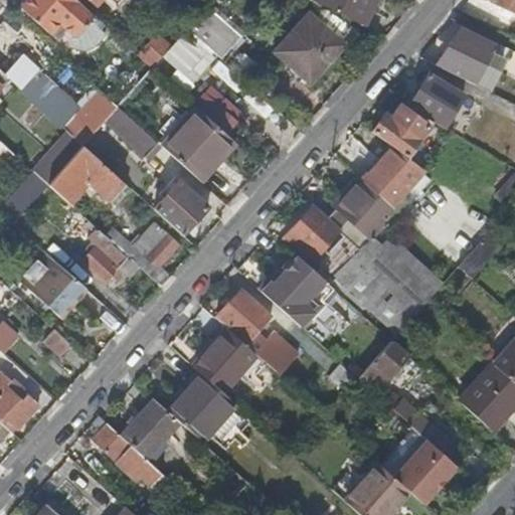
[(94,16),(75,0),(27,0),(20,8),(51,36),(60,25),(74,38),(94,16)]
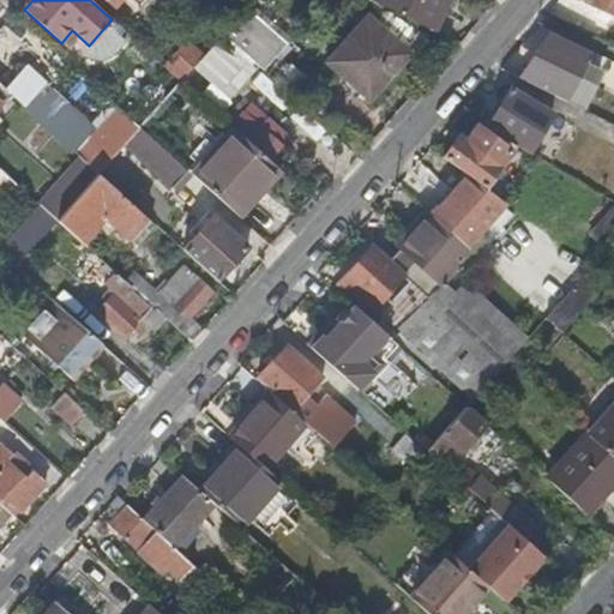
[(375,0),(434,29),(447,0),(375,0)]
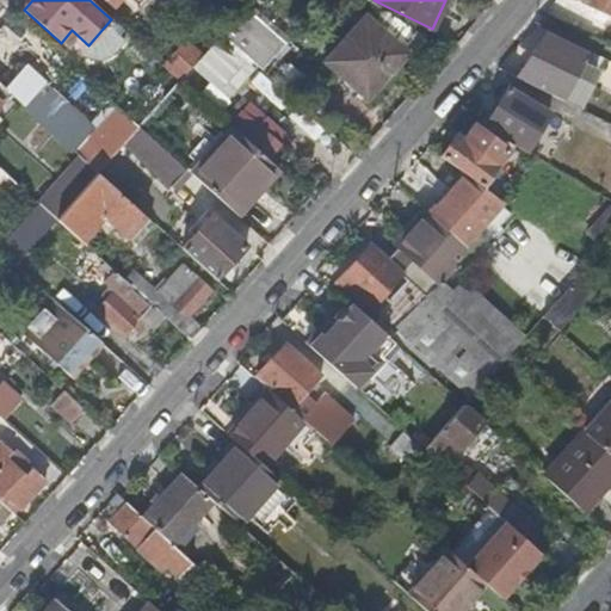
[(605,14),(610,16),(610,0),(578,0),(582,2),(581,2),(596,10),(605,14)]
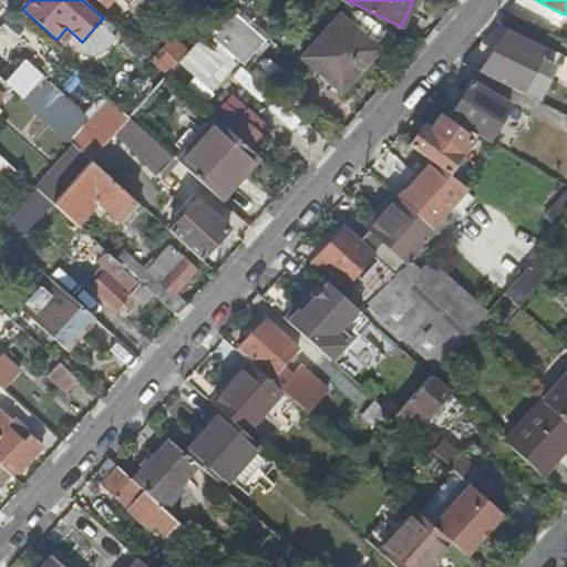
[(265,41),(227,8),(213,23),(205,32),(207,33),(217,43),(241,65),(265,41)]
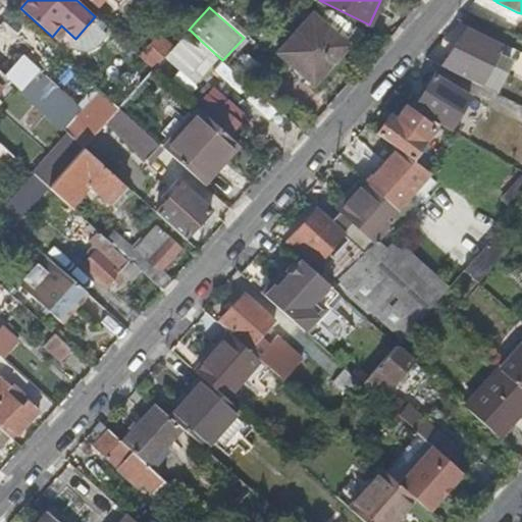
[(517,12),(509,8),(506,13),(514,17),(517,12)]
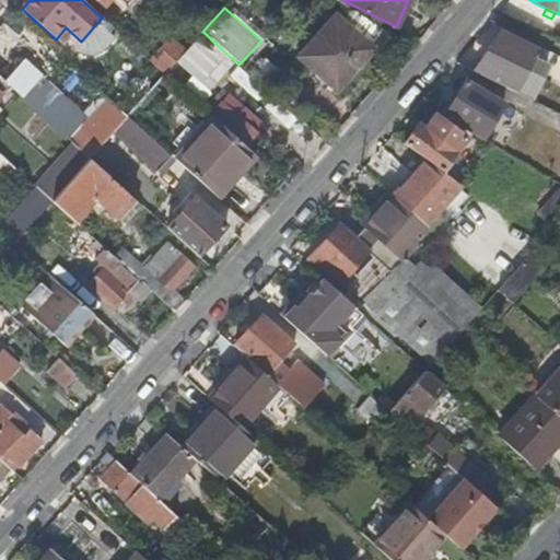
[(313,70),(317,66),(339,85),(372,49),(335,16),(299,56),(313,70)]
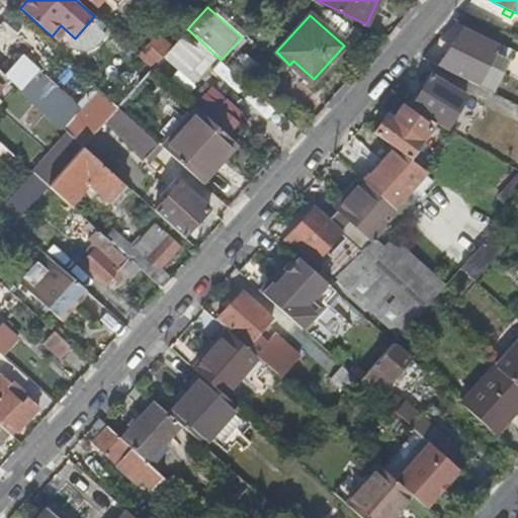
[(105,26),(94,16),(75,38),(61,25),(52,36),(59,41),(64,38),(69,42),(69,48),(79,52),(86,52),(93,49),(98,45),(105,33),(102,31),(105,26)]
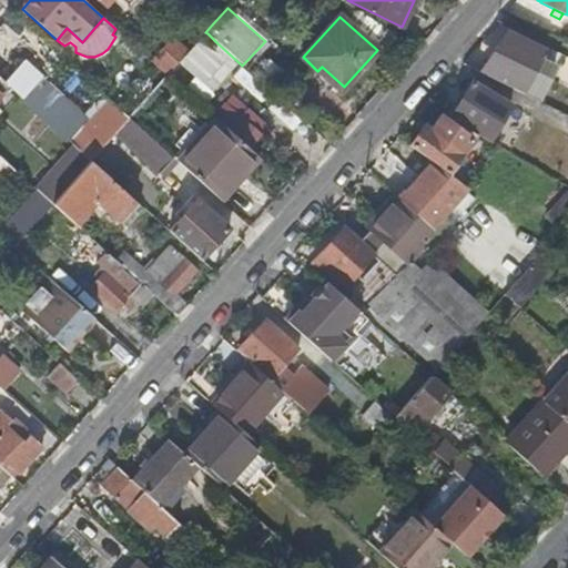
[(0,59),(4,54),(12,46),(20,38),(2,22),(0,24),(0,68),(2,66),(0,63),(0,59)]
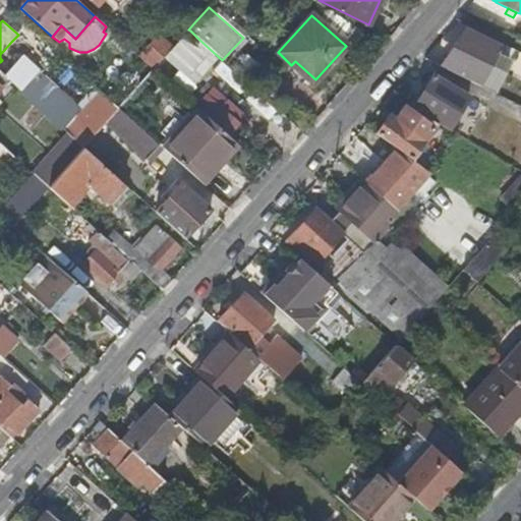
[(480,87),(488,71),(494,62),(503,48),(465,29),(446,59),(450,61),(445,69),(480,87)]
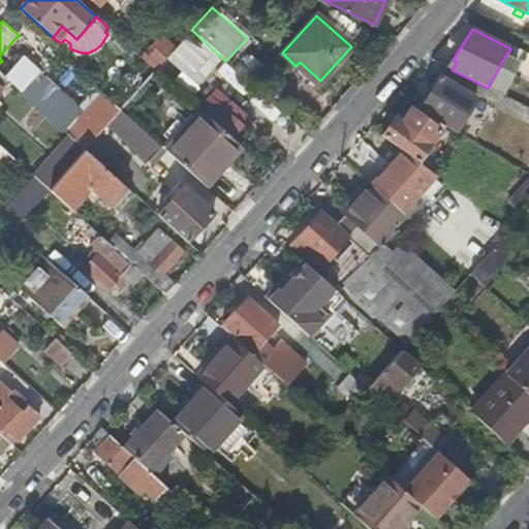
[(164,63),(175,72),(195,49),(203,40),(193,31),(164,63)]
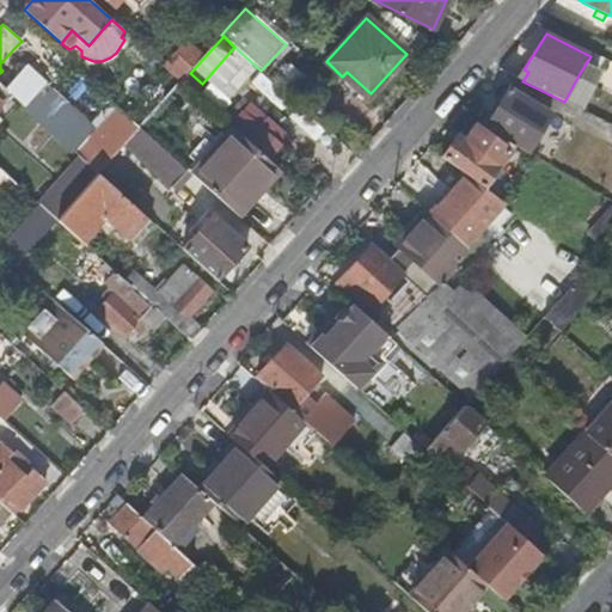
[(187,40),(163,66),(164,67),(179,81),(204,54),(187,40)]
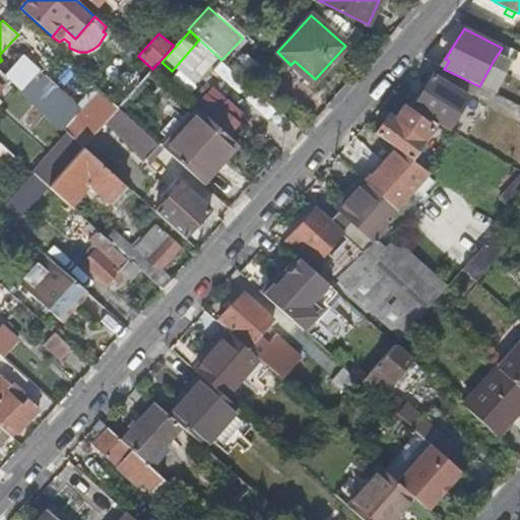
[(39,68),(23,54),(11,42),(4,50),(0,54),(0,58),(2,60),(0,62),(0,71),(8,78),(19,89),(34,74),(39,68)]
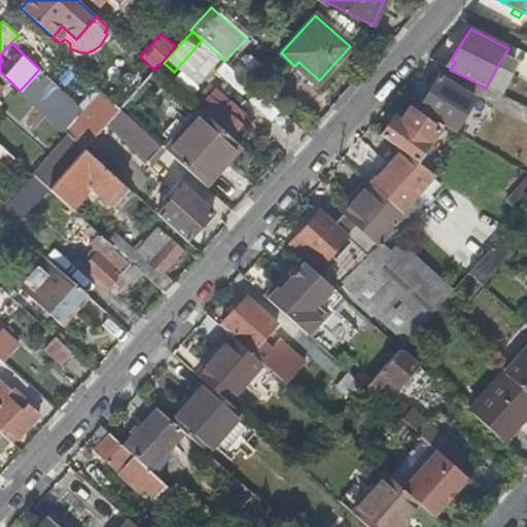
[(195,48),(174,72),(189,85),(209,63),(195,48)]
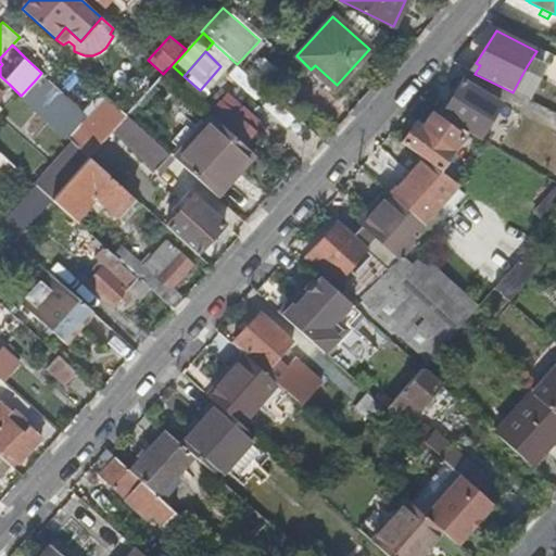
[(527,66),(521,76),(528,80),(533,71),(527,66)]
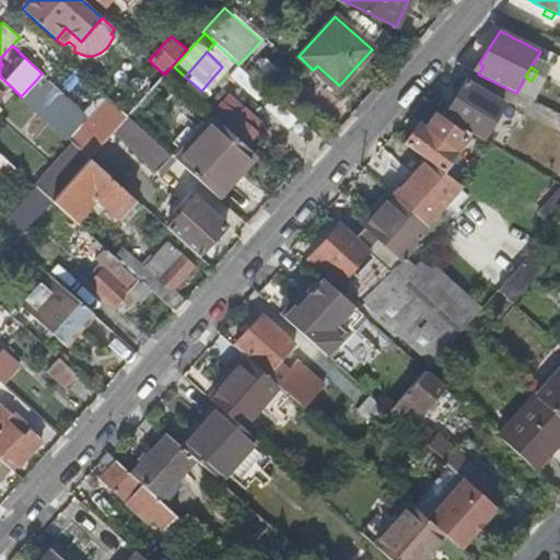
[(36,80),(21,96),(74,144),(89,159),(112,132),(126,116),(125,115),(108,101),(85,126),(36,80)]
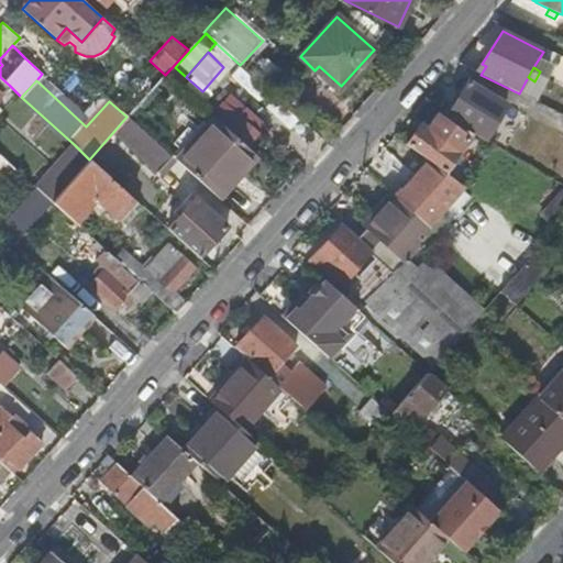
[(467,83),(448,117),(485,139),(506,105),(467,83)]
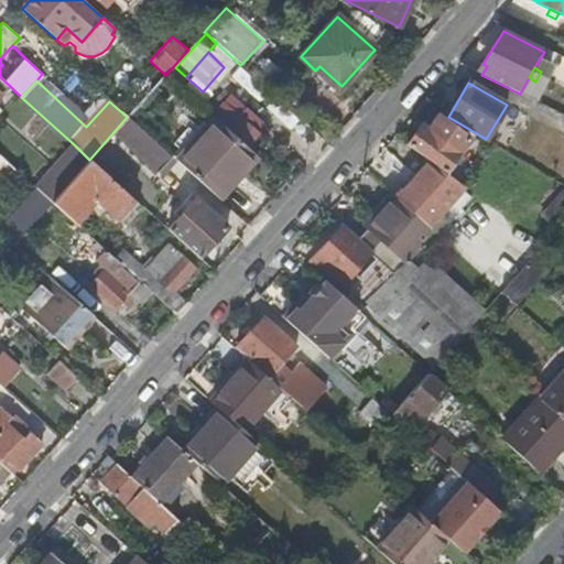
[(235,95),(228,104),(252,126),(260,118),(235,95)]
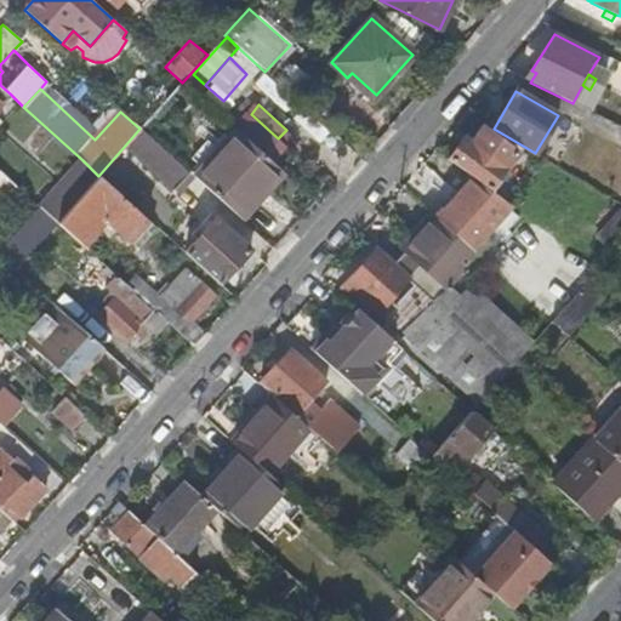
[(266,151),(278,138),(251,114),(239,127),(266,151)]
